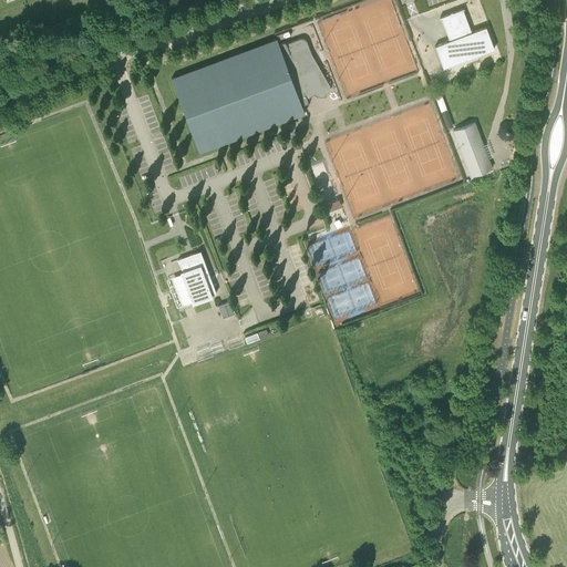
[(443,68),(494,48),(486,27),(472,32),(463,9),(463,8),(440,17),(441,18),(450,40),(435,45),(443,68)]
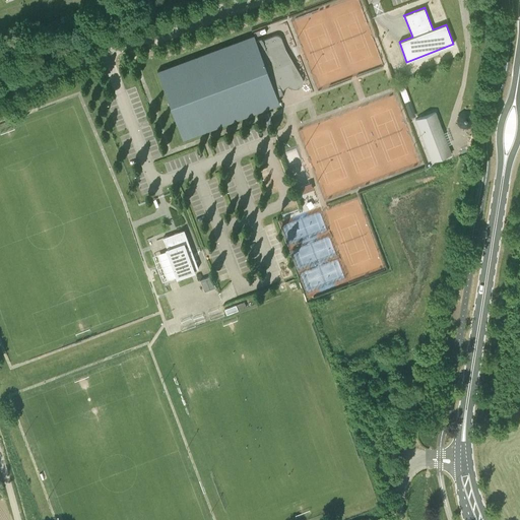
[(277,35),(274,36),(263,40),(261,36),(261,37),(261,39),(256,41),(254,35),(157,71),(183,139),(266,109),(279,104),(277,96),(282,94),(283,96),(284,95),(281,90),(296,80),(287,58),(285,49),(281,39),(280,37),(277,35)]
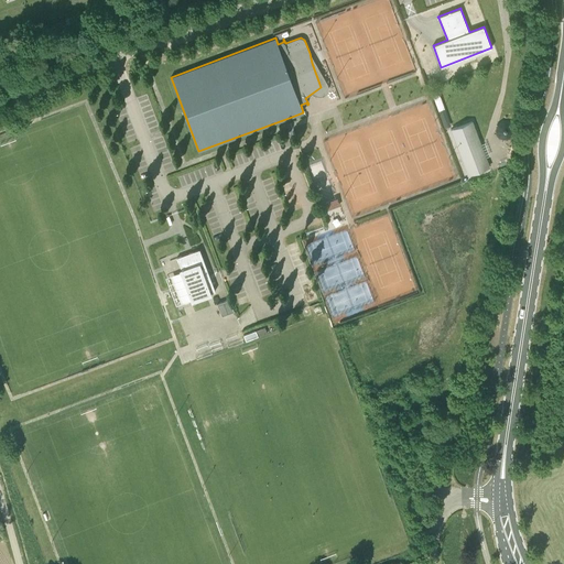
[(451,128),(468,175),(490,167),(483,148),(473,120),(451,128)]
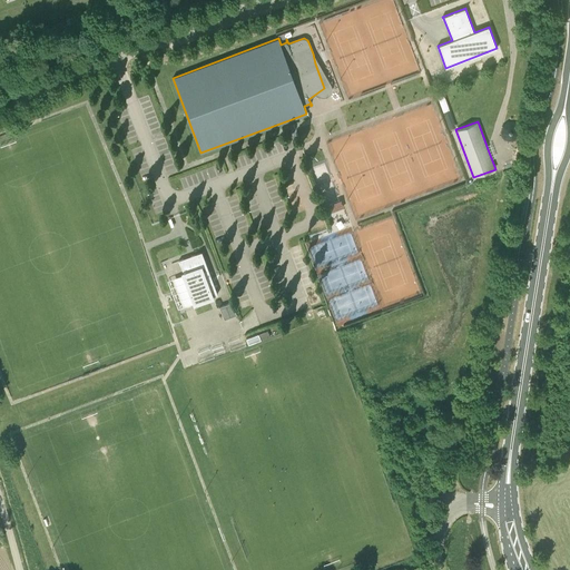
[(195,303),(217,294),(202,252),(178,261),(195,303)]
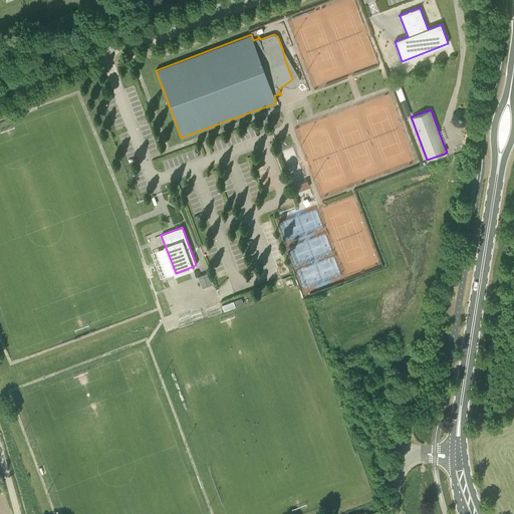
[(202,288),(213,284),(209,273),(198,277),(202,288)]
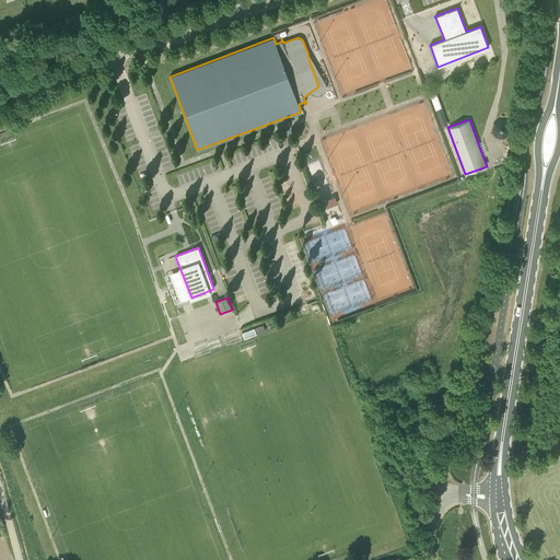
[(254,328),(242,333),(244,338),(256,334),(254,328)]
